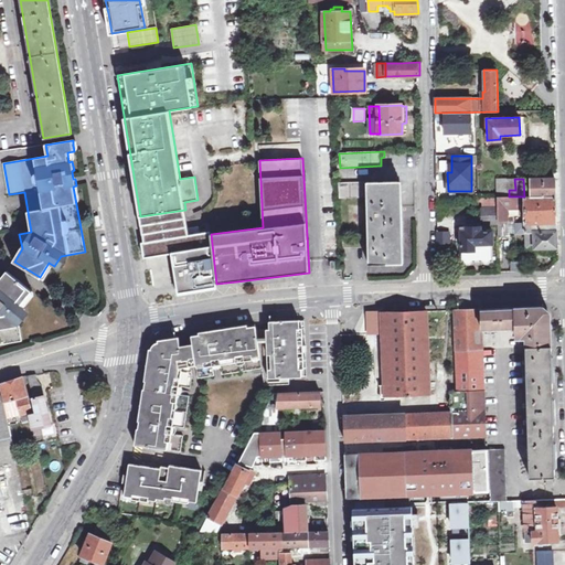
[(524,196),(533,196),(533,179),(523,179),(524,196)]
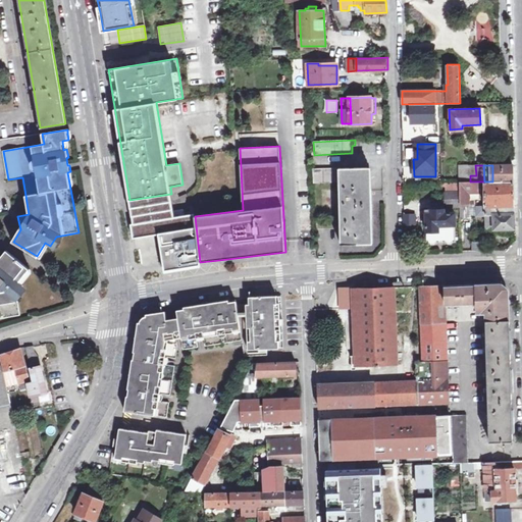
[(492,181),(513,180),(513,165),(492,165),(492,181)]
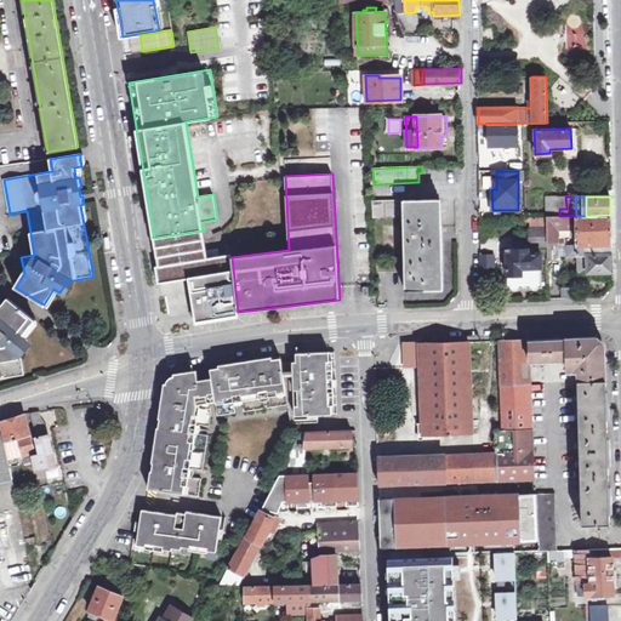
[(374,203),(375,218),(405,217),(408,288),(440,286),(439,200),(374,203)]
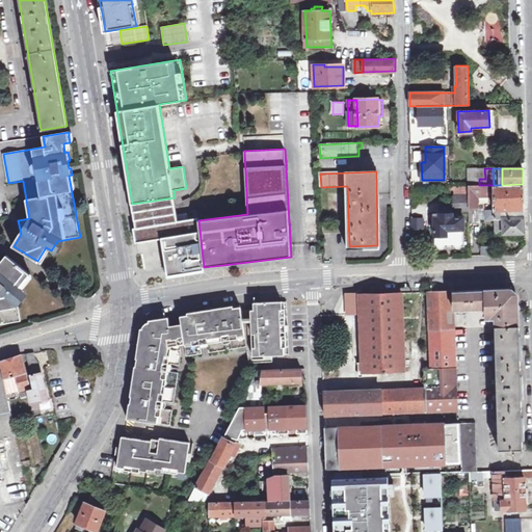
[(220,184),(220,194),(241,193),(240,183),(220,184)]
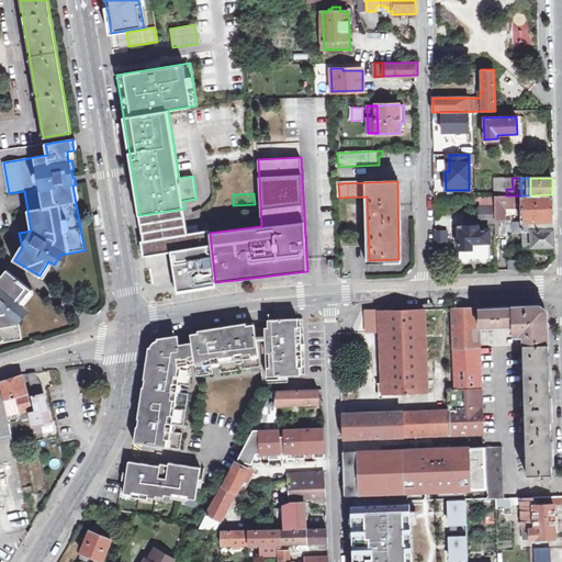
[(494,218),(505,218),(505,208),(523,208),(523,222),(553,221),(552,194),(530,195),(521,195),(506,195),(494,195),(494,198),(494,206),(494,218)]
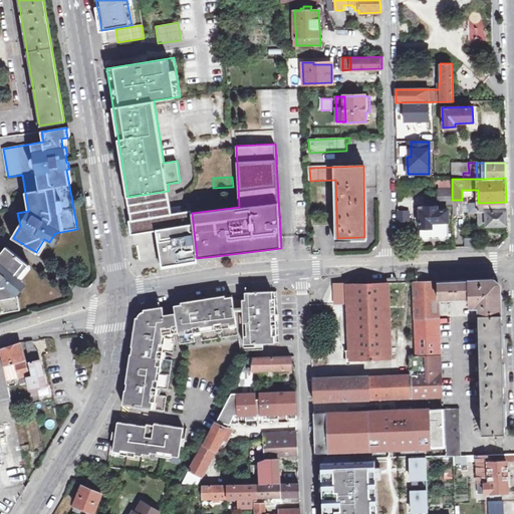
[(439,182),(439,190),(452,189),(452,181),(439,182)]
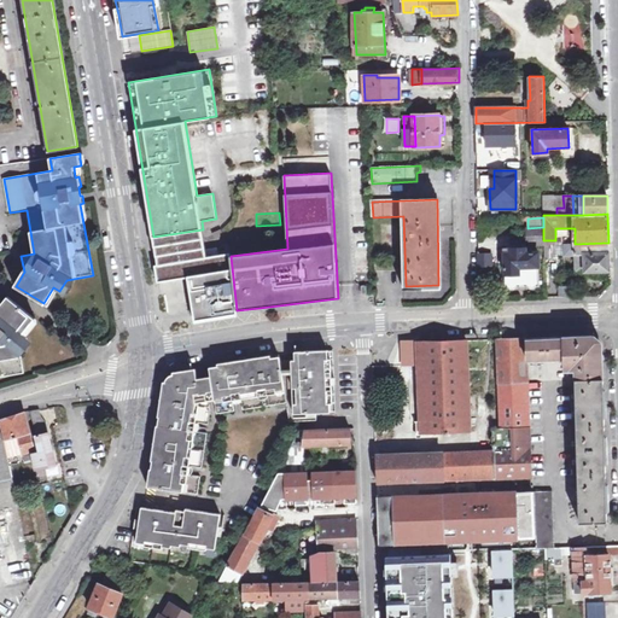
[(543,227),(528,228),(528,245),(544,245),(543,240),(543,227)]
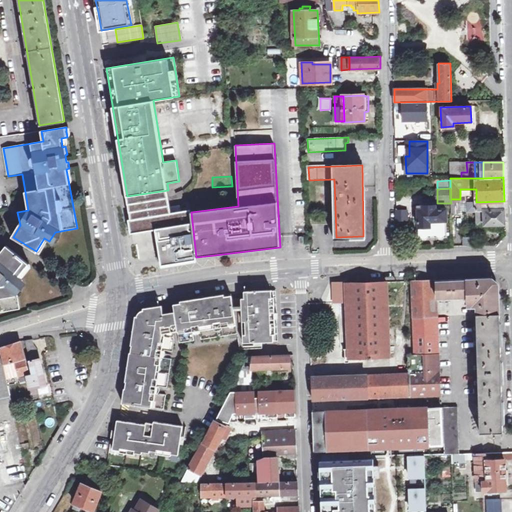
[(168,190),(127,196),(131,219),(128,219),(131,234),(156,229),(158,244),(161,261),(196,257),(191,212),(190,209),(181,211),(180,205),(174,206),(175,212),(171,213),(168,190)]
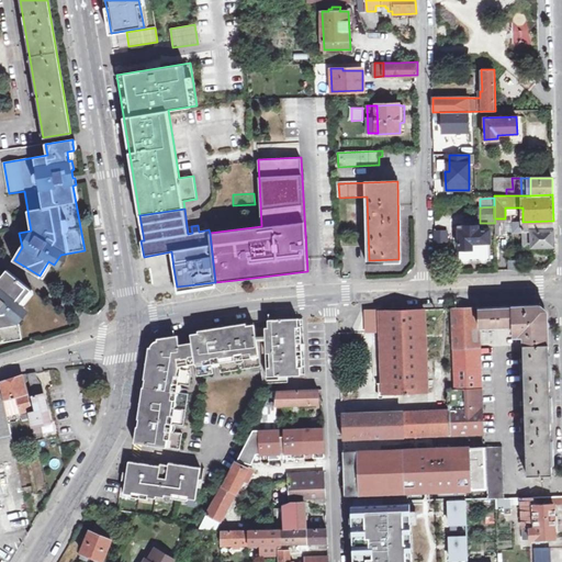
[(553,246),(553,221),(523,222),(513,222),(513,218),(505,218),(494,218),(495,223),(495,234),(508,234),(508,225),(513,225),(513,232),(523,232),(524,246),(531,246),(532,247),(553,246)]
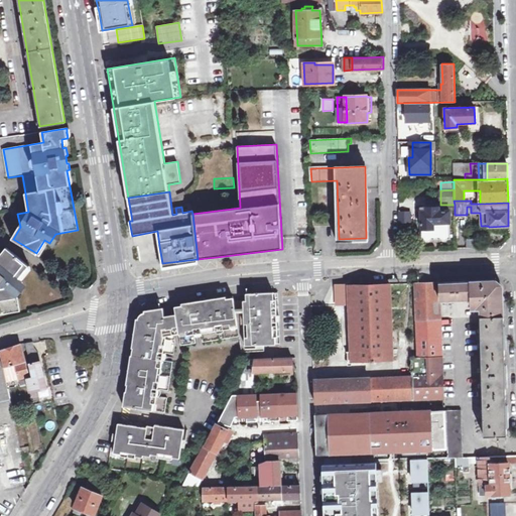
[(449,238),(449,210),(438,210),(438,207),(421,207),(421,238),(449,238)]
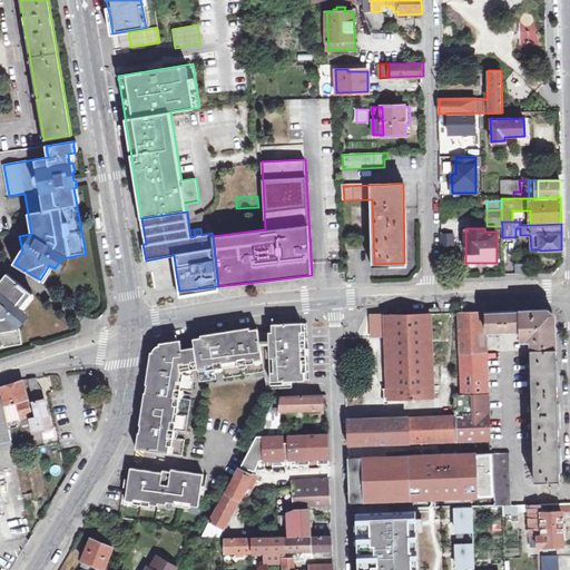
[(441,234),(441,245),(453,245),(453,234),(441,234)]
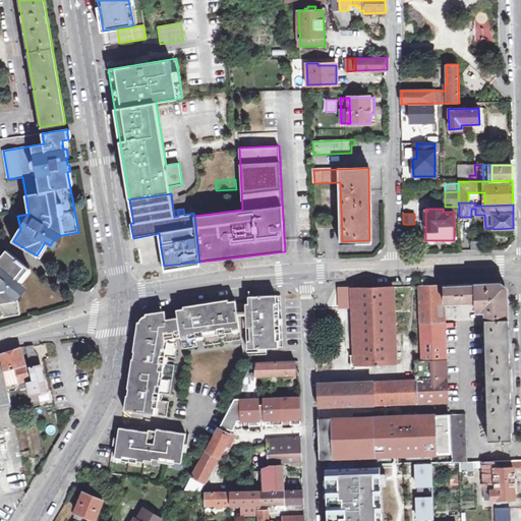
[(0,317),(20,313),(17,292),(22,284),(19,281),(29,269),(6,251),(0,259),(0,317)]
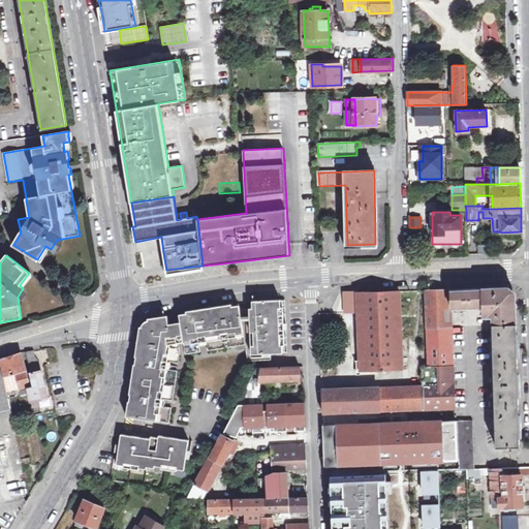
[(423,387),(424,409),(455,408),(452,312),(452,305),(483,303),(481,308),(486,308),(486,317),(492,317),(492,320),(496,447),(520,446),(520,423),(518,384),(517,343),(516,307),(512,307),(511,292),(506,292),(506,287),(486,288),(450,289),(441,290),(426,290),(428,368),(423,368),(423,387)]
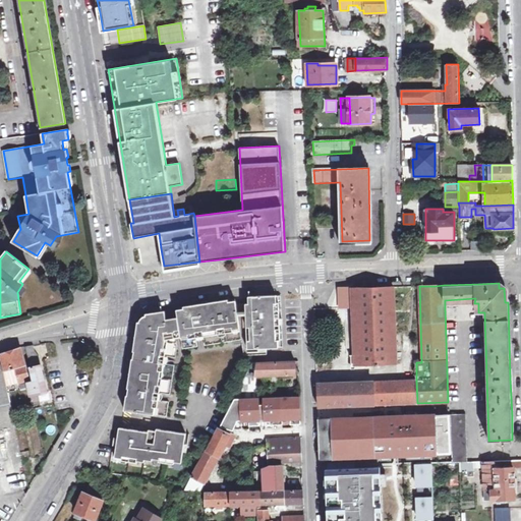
[(394,287),(352,288),(353,307),(355,364),(375,364),(375,365),(379,365),(379,364),(396,363),(394,287)]
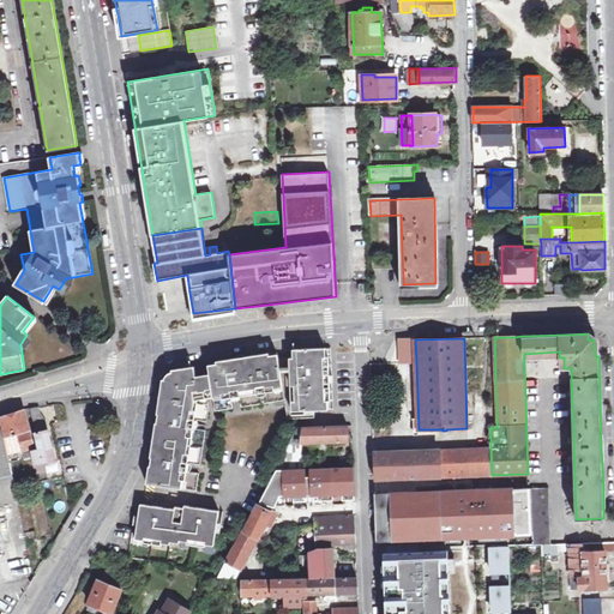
[(416,362),(415,339),(398,341),(399,362),(416,362)]
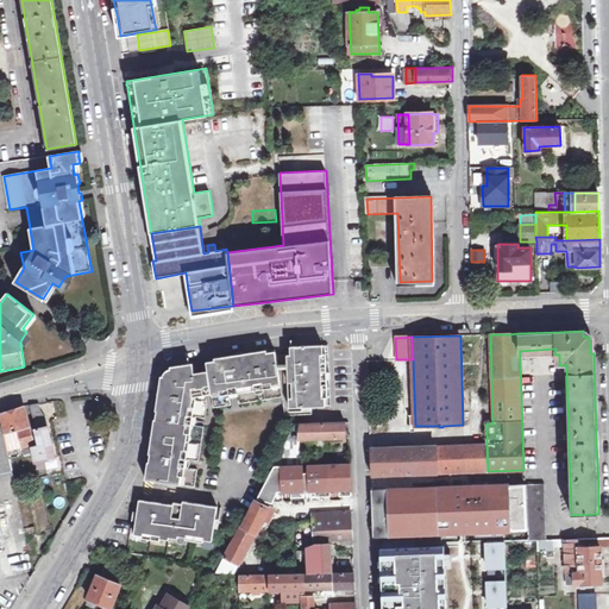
[(211,387),(212,395),(221,394),(221,396),(231,395),(231,397),(239,396),(238,394),(274,389),(274,385),(282,384),(286,412),(296,412),(296,408),(331,407),(328,345),(290,350),(290,355),(277,355),(277,351),(252,355),(207,360),(211,387)]
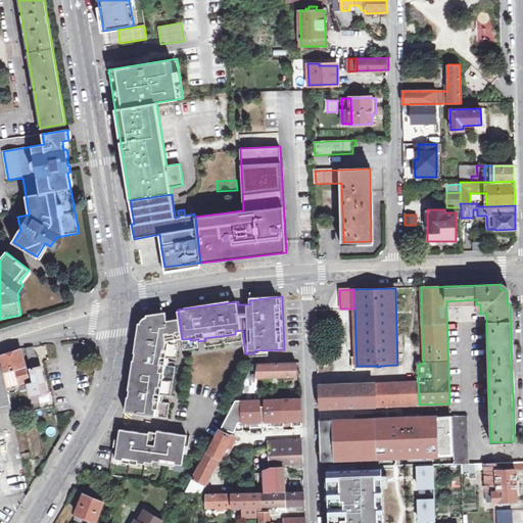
[(171,311),(165,312),(169,330),(170,333),(181,332),(178,310),(171,311)]
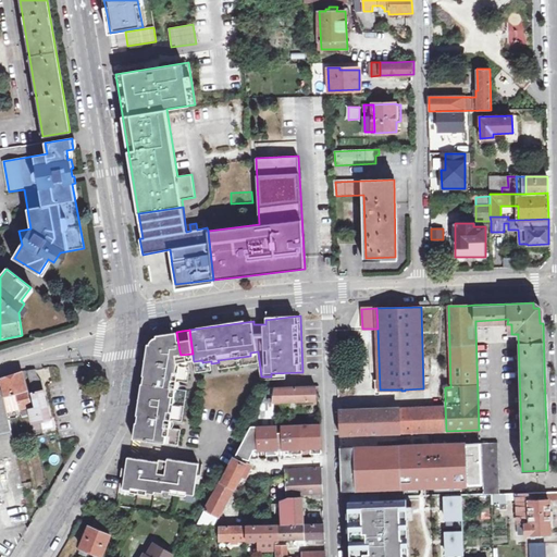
[(175,353),(180,351),(177,341),(176,332),(156,335),(152,337),(151,341),(151,345),(148,345),(144,374),(146,375),(145,384),(141,384),(137,415),(139,416),(138,423),(136,422),(134,438),(139,440),(165,444),(166,436),(168,436),(169,436),(170,429),(172,430),(174,421),(172,421),(172,413),(170,412),(173,397),(175,397),(176,390),(178,391),(180,382),(177,382),(180,374),(176,373),(177,363),(175,353)]
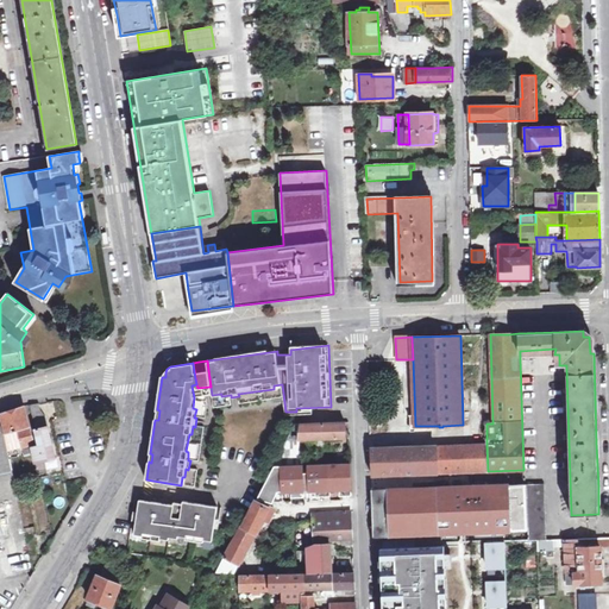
[(194,397),(212,395),(211,387),(198,388),(196,384),(192,385),(194,397)]
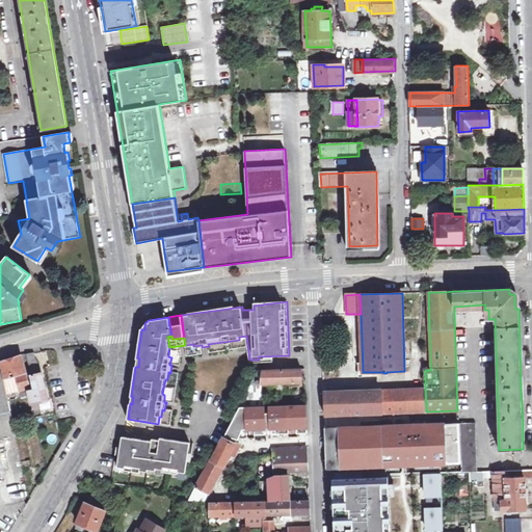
[(35,352),(26,353),(33,390),(28,391),(32,413),(40,411),(38,402),(48,400),(41,364),(36,358),(35,352)]
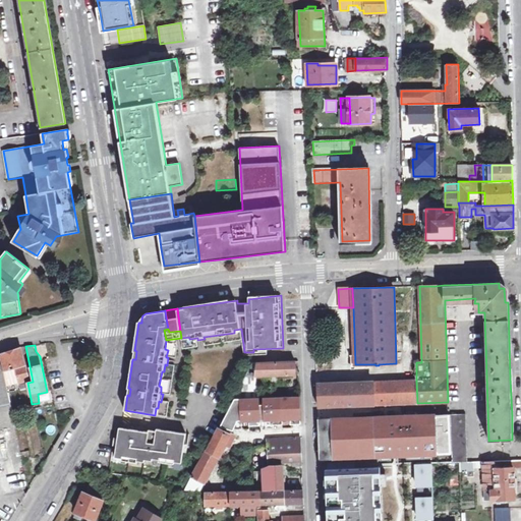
[(2,366),(0,366),(0,477),(4,495),(29,489),(26,475),(31,474),(32,459),(23,460),(6,384),(27,379),(20,348),(0,354),(0,355),(1,360),(2,366)]
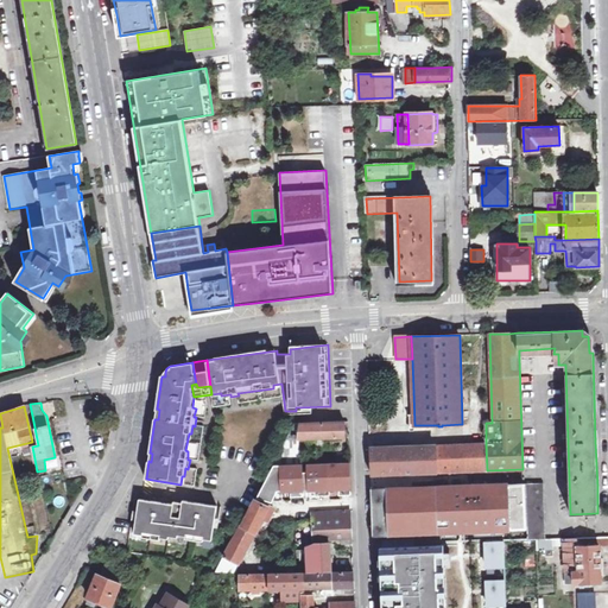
[(305,438),(349,437),(348,423),(295,424),(273,462),(306,462),(305,438)]
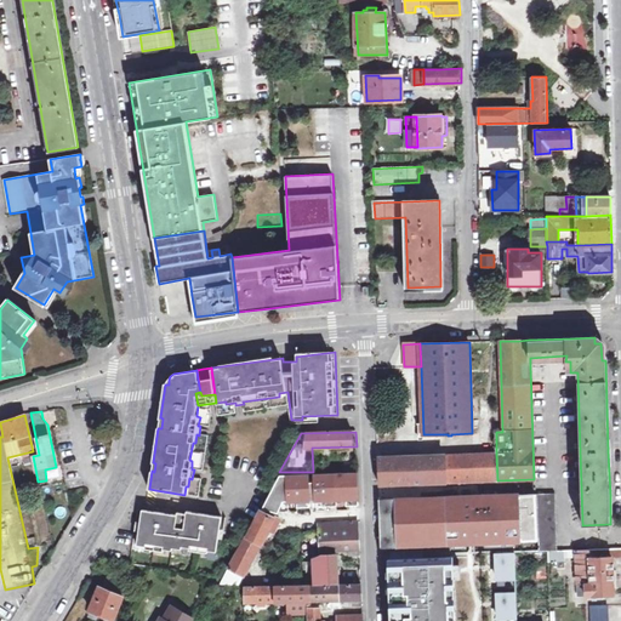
[(425,456),(425,483),(497,480),(496,455),(472,456),(472,454),(425,456)]
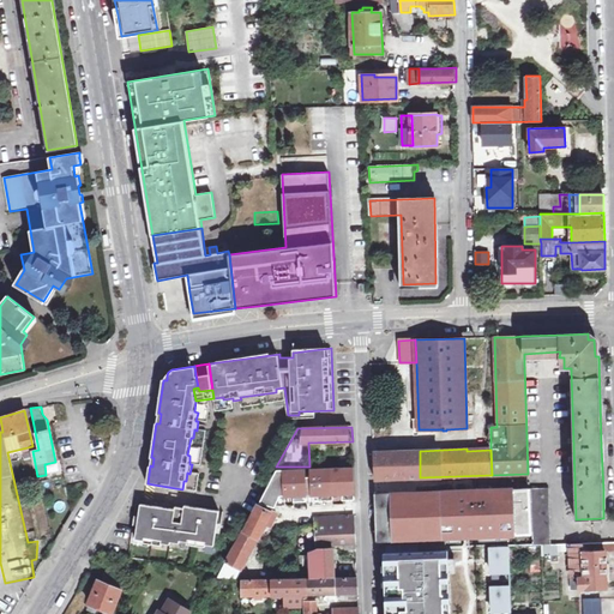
[(405,479),(404,451),(374,452),(375,480),(405,479)]
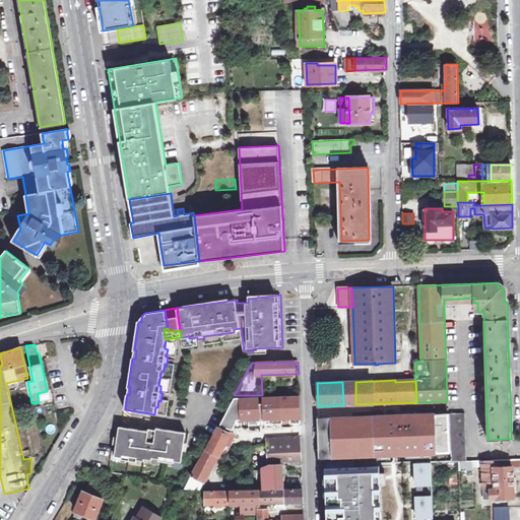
[(355,382),(342,382),(343,405),(355,404),(355,382)]
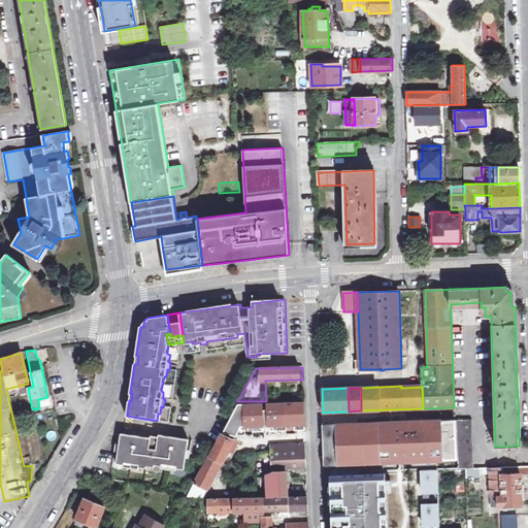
[(65,400),(55,401),(56,413),(66,411),(65,400)]
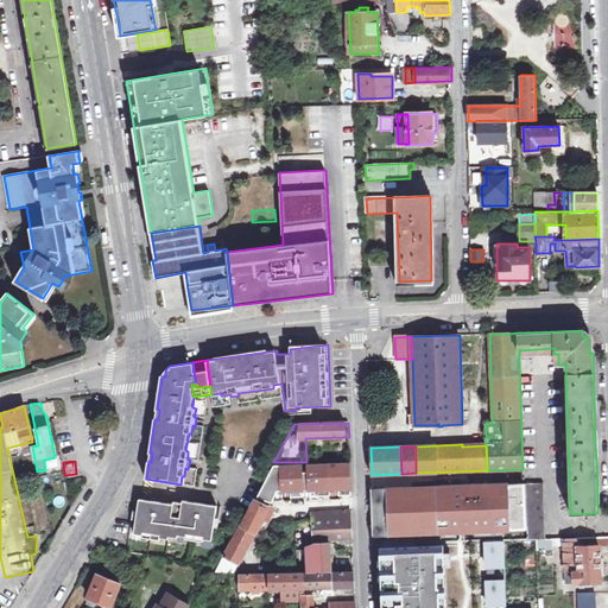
[(272,502),(276,491),(282,491),(352,488),(350,480),(350,463),(274,463),(274,470),(271,470),(259,495),(272,502)]
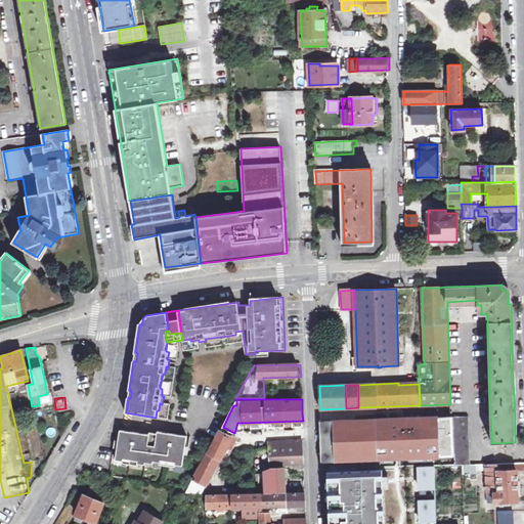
[(463,466),(470,465),(470,444),(469,417),(453,418),(454,466),(463,466)]
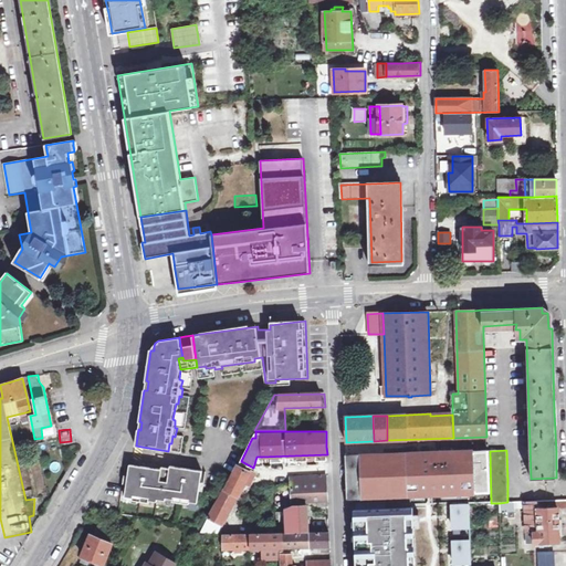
[(346,456),(348,498),(470,494),(489,493),(486,451),(346,456)]
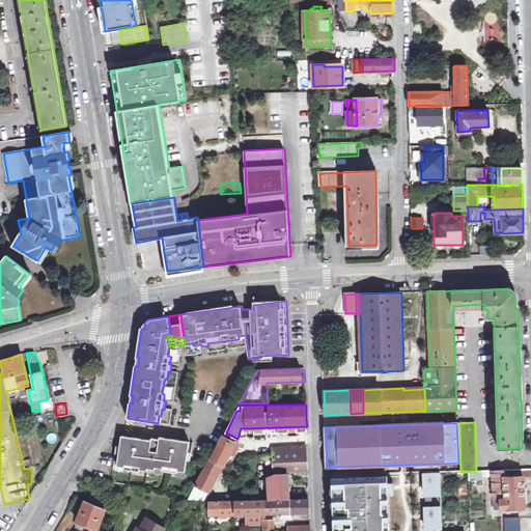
[(119,450),(118,454),(117,466),(124,467),(123,469),(138,471),(139,469),(146,470),(147,468),(155,469),(155,467),(162,468),(162,470),(176,472),(176,470),(185,471),(187,459),(187,455),(189,441),(160,437),(159,440),(151,439),(151,441),(130,438),(121,436),(119,450)]
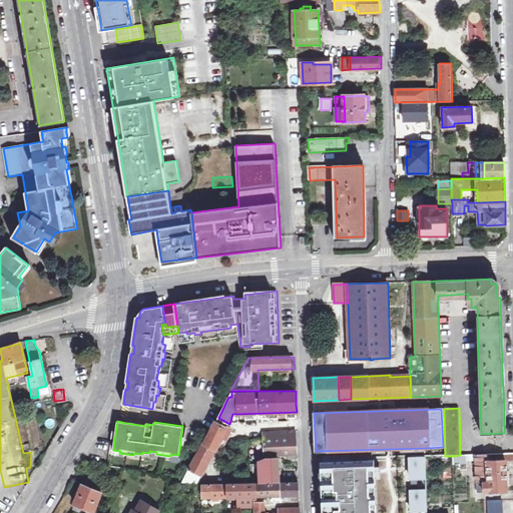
[(205,443),(203,442),(193,463),(189,469),(201,476),(211,458),(226,428),(215,423),(205,443)]
